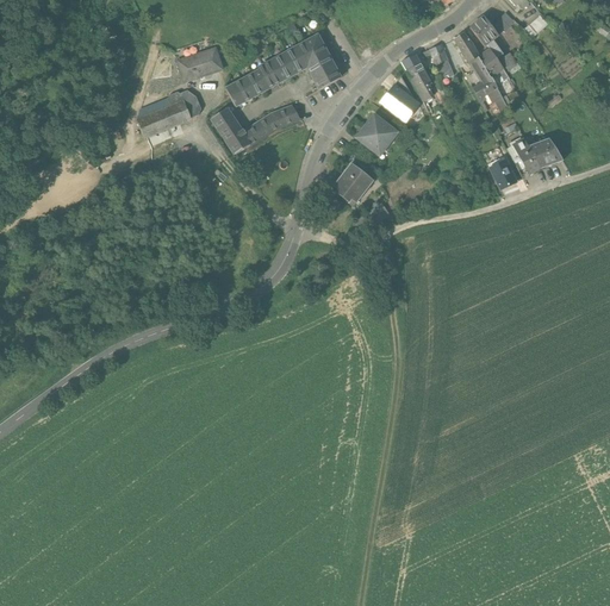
[(446,2),(444,0),(436,0),(437,1),(436,1),(443,12),(450,7),(447,1),(446,2)]
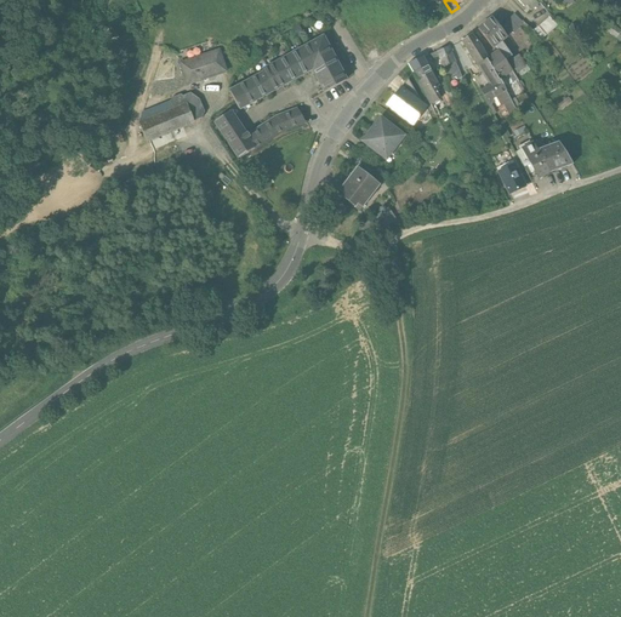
[(514,12),(505,22),(513,32),(524,22),(514,12)]
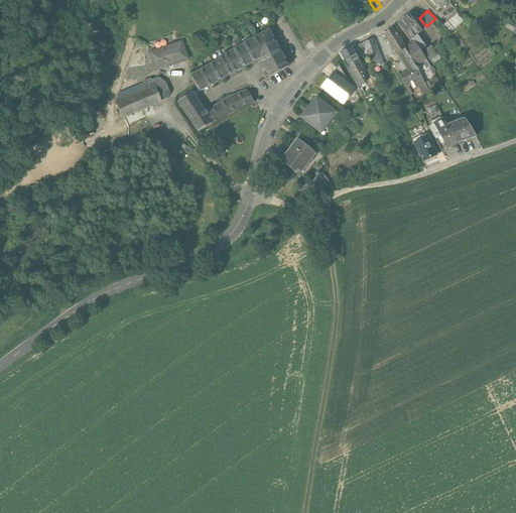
[(456,11),(442,22),(449,30),(463,18),(456,11)]
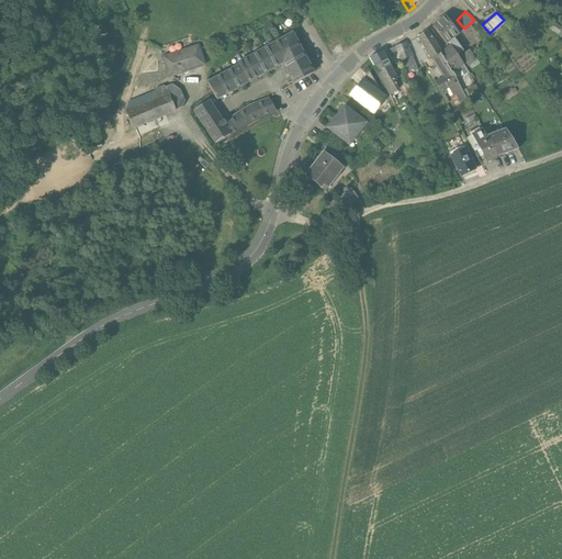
[(445,42),(451,37),(452,38),(459,33),(446,17),(433,25),(445,42)]
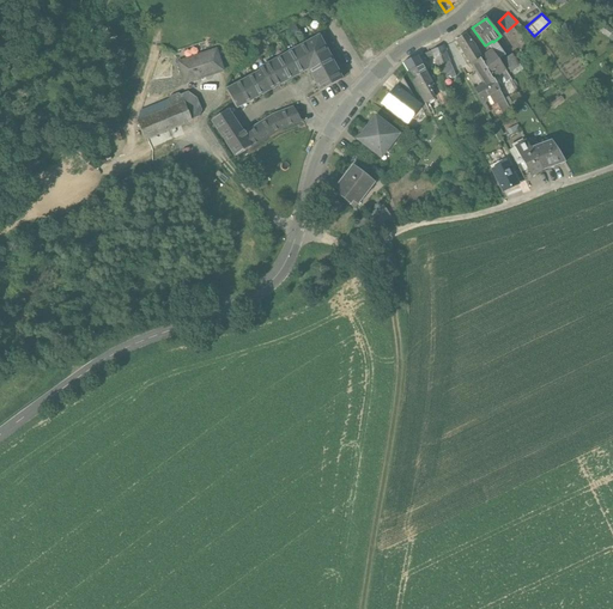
[(472,61),(481,55),(478,47),(466,31),(456,37),(472,61)]
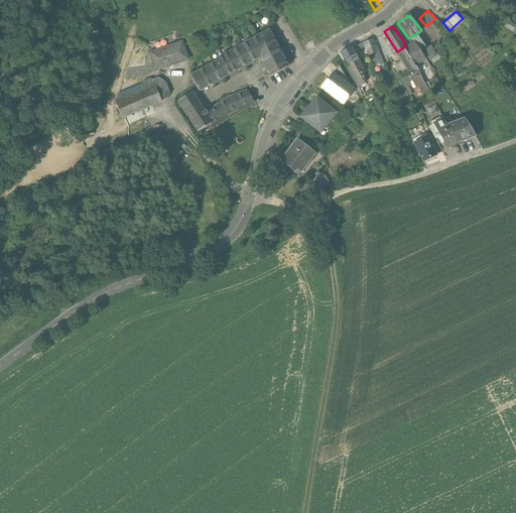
[(267,30),(251,39),(260,56),(270,75),(287,66),(267,30)]
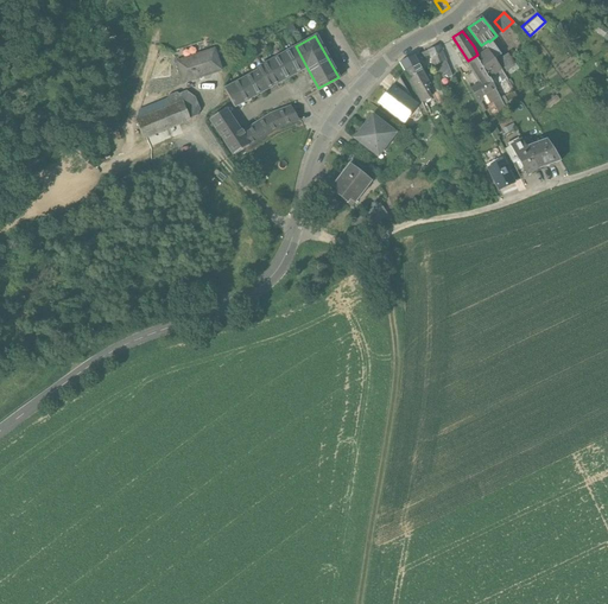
[(444,59),(447,58),(442,50),(439,43),(430,48),(434,62),(435,64),(444,59)]
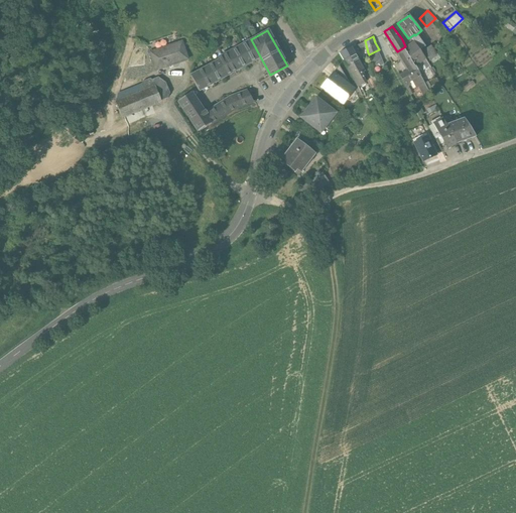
[(260,56),(251,39),(218,57),(219,58),(190,74),(199,89),(257,55),(259,57),(260,56)]
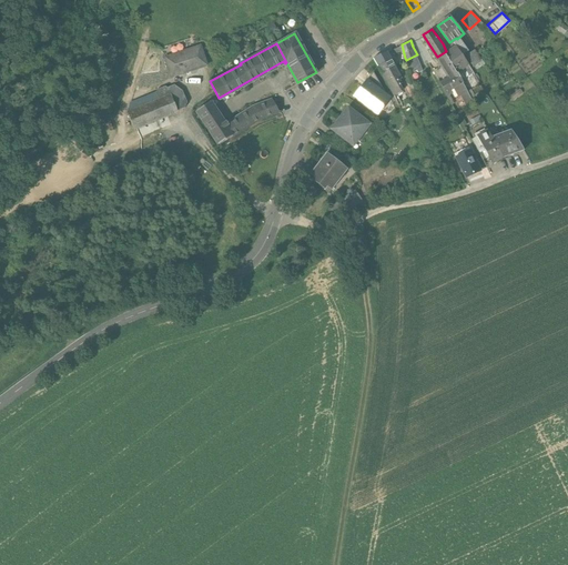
[(450,58),(450,59),(463,81),(464,80),(463,78),(472,72),(474,70),(463,53),(456,44),(447,51),(450,58)]
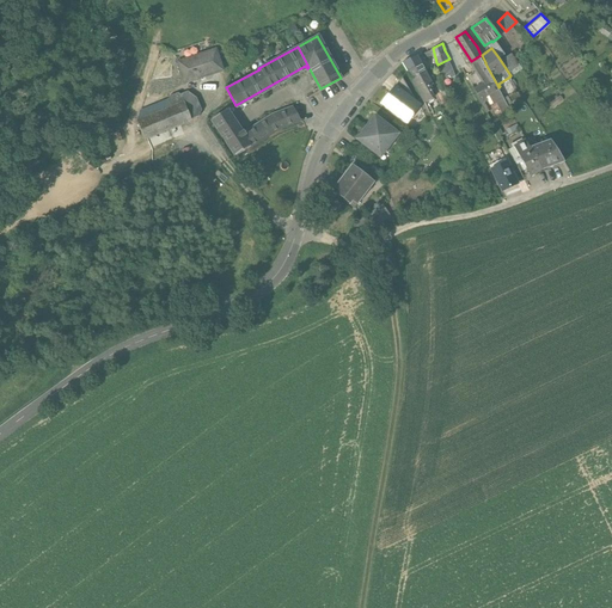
[(177,61),(184,81),(221,69),(214,49),(177,61)]
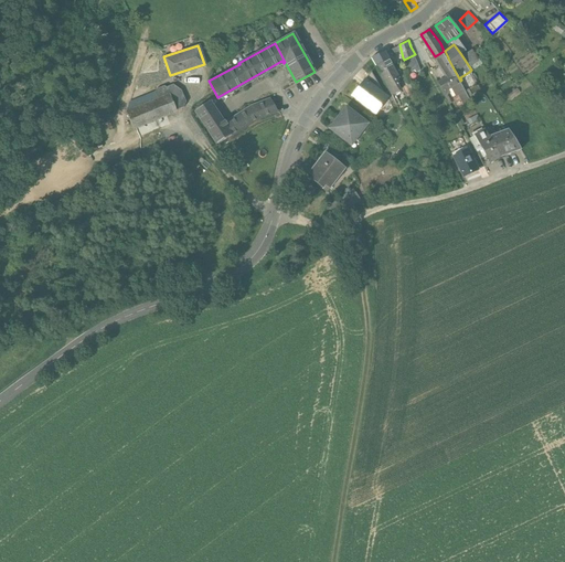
[(465,54),(471,64),(480,59),(473,49),(465,54)]
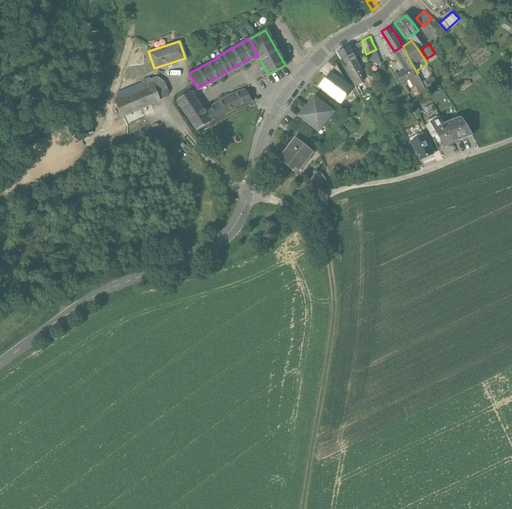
[(349,45),(337,50),(341,57),(352,51),(349,45)]
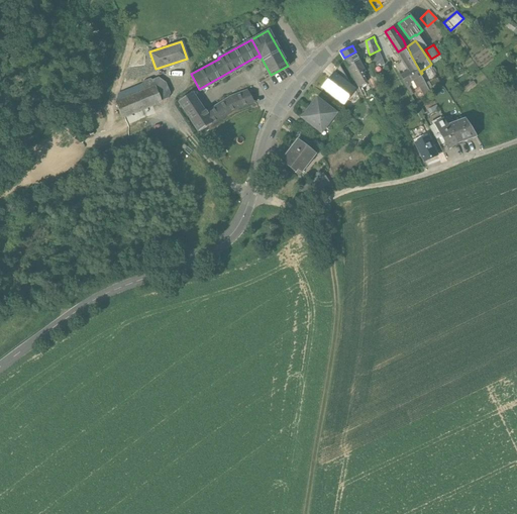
[(402,58),(410,54),(406,46),(398,52),(402,58)]
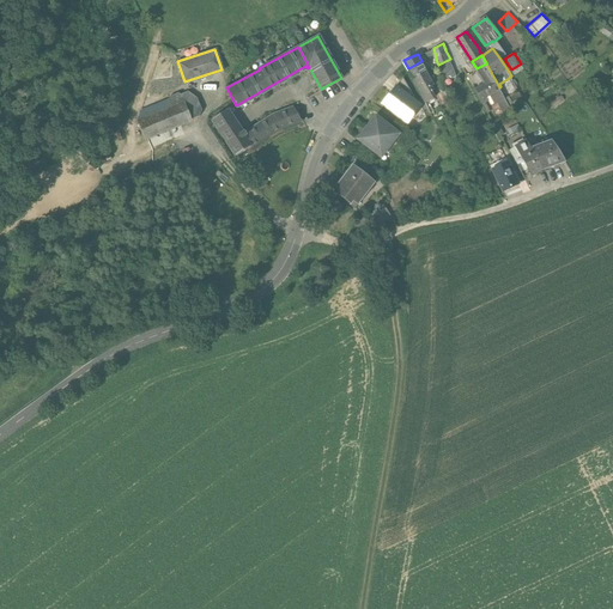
[(441,72),(449,68),(451,67),(448,60),(438,65),(441,72)]
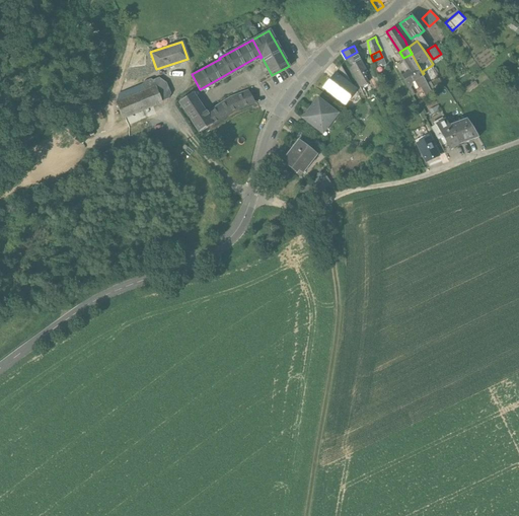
[(357,52),(346,58),(350,64),(360,58),(357,52)]
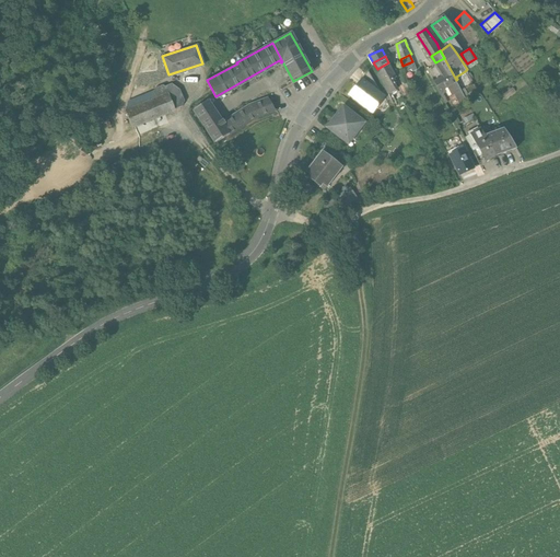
[(442,88),(456,80),(444,58),(435,62),(443,74),(440,77),(439,74),(433,77),(440,90),(442,88)]
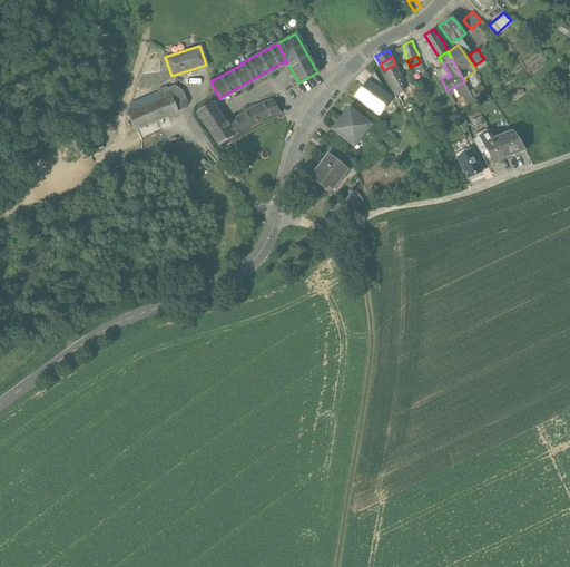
[(395,64),(384,70),(391,82),(402,77),(403,76),(395,64)]
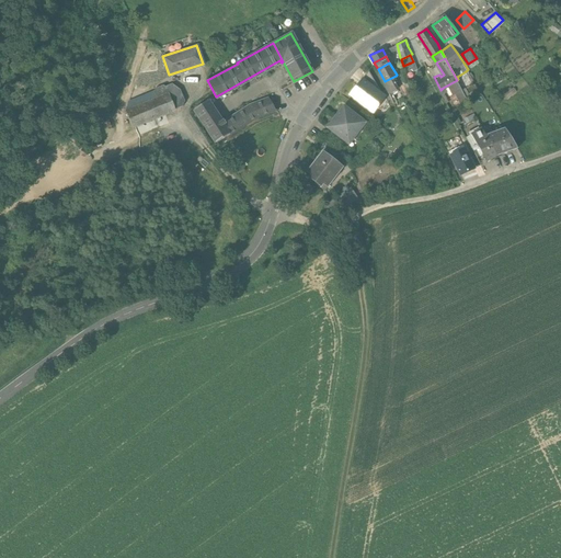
[(368,69),(363,77),(373,84),(371,86),(378,91),(380,89),(368,69)]
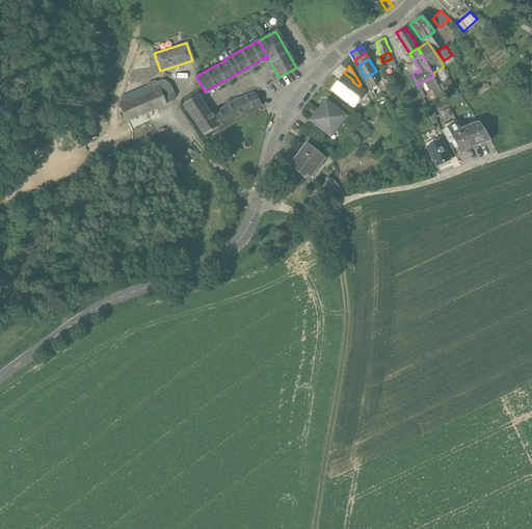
[(386,78),(389,76),(384,67),(379,70),(381,76),(384,75),(386,78)]
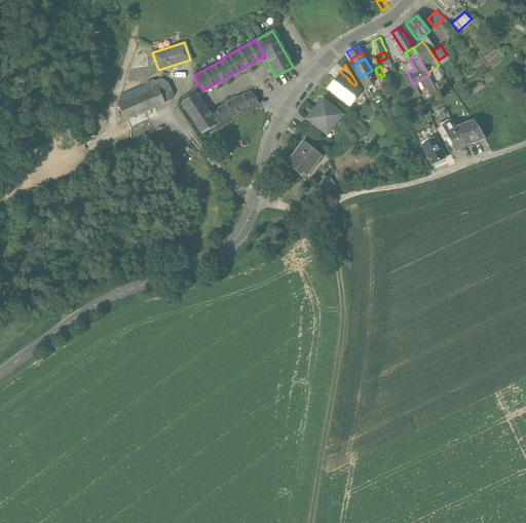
[(371,71),(361,76),(365,82),(365,86),(368,90),(377,85),(374,80),(374,76),(371,71)]
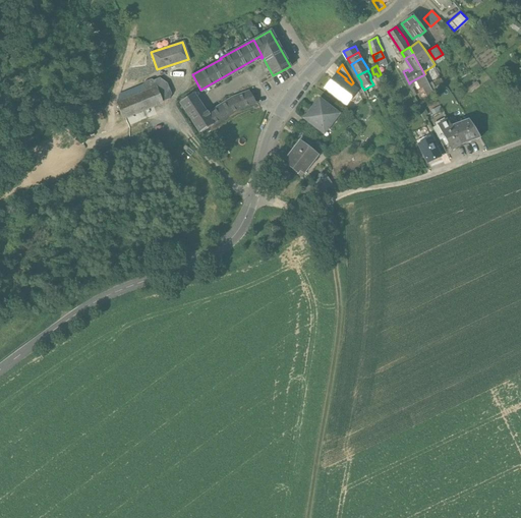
[(356,89),(351,84),(345,79),(346,78),(337,71),(325,85),(346,102),(351,96),(352,96),(351,95),(356,89)]
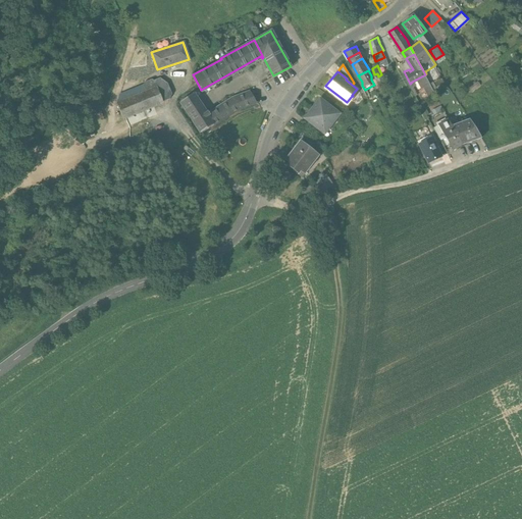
[(156,86),(117,102),(123,115),(169,97),(161,76),(154,79),(156,86)]
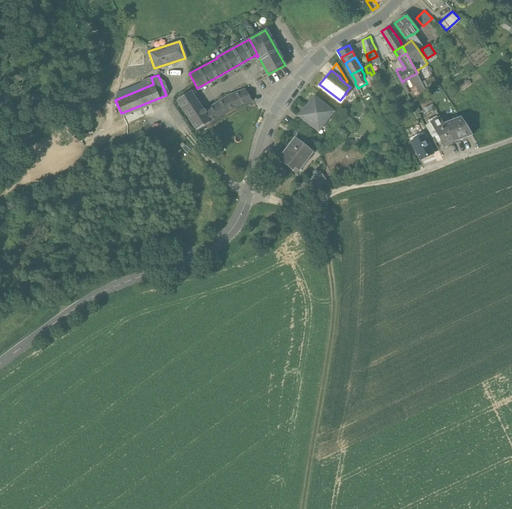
[(428,92),(421,80),(416,83),(422,95),(428,92)]
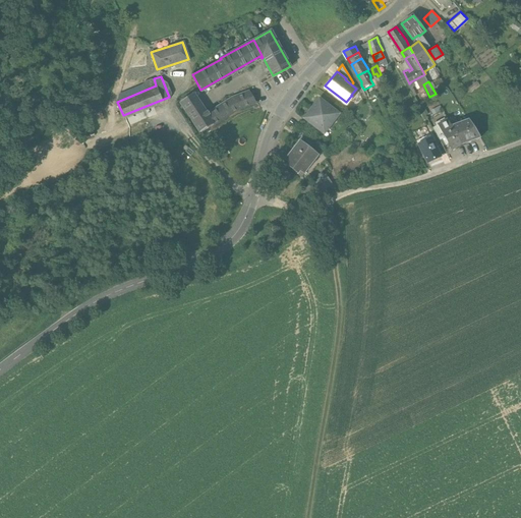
[(208,114),(214,122),(239,106),(255,100),(250,91),(233,97),(208,114)]
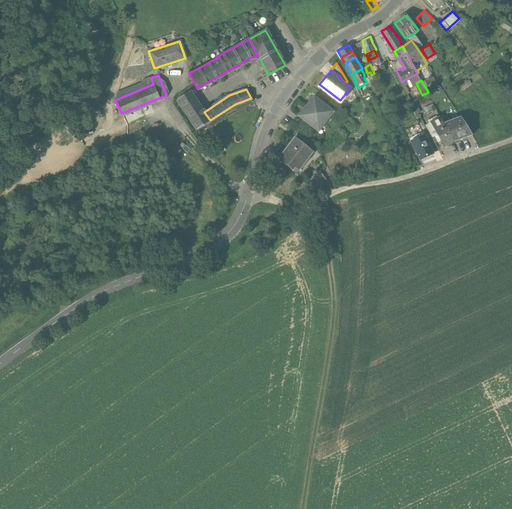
[(197,128),(210,120),(204,112),(189,91),(189,90),(188,90),(188,91),(176,98),(197,128)]
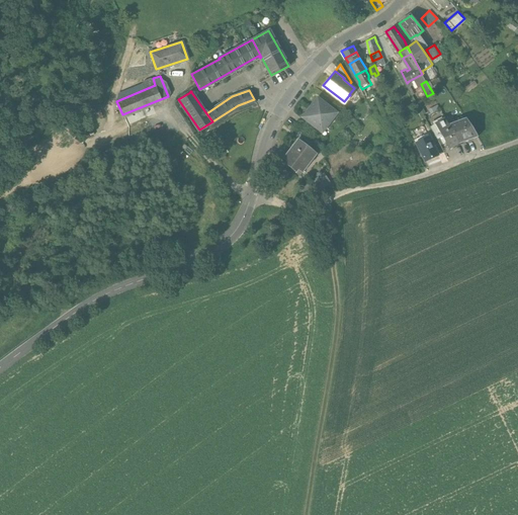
[(337,110),(318,96),(303,115),(322,131),(337,110)]
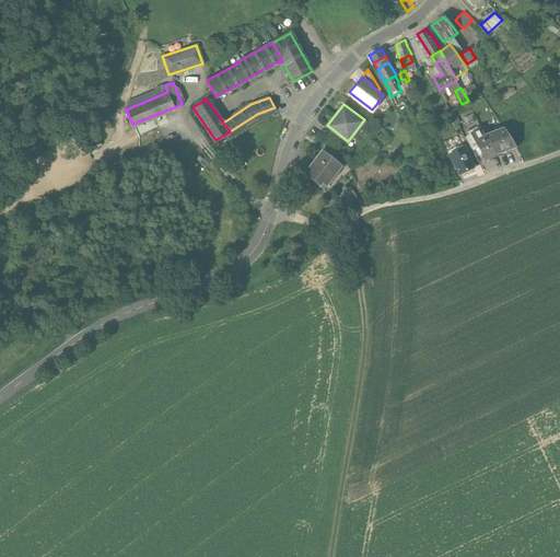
[(486,135),(481,126),(470,132),(481,152),(485,159),(496,153),(486,135)]
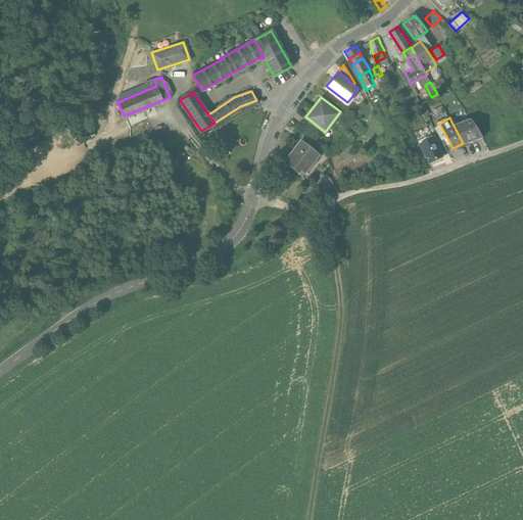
[(471,119),(454,126),(463,143),(481,136),(471,119)]
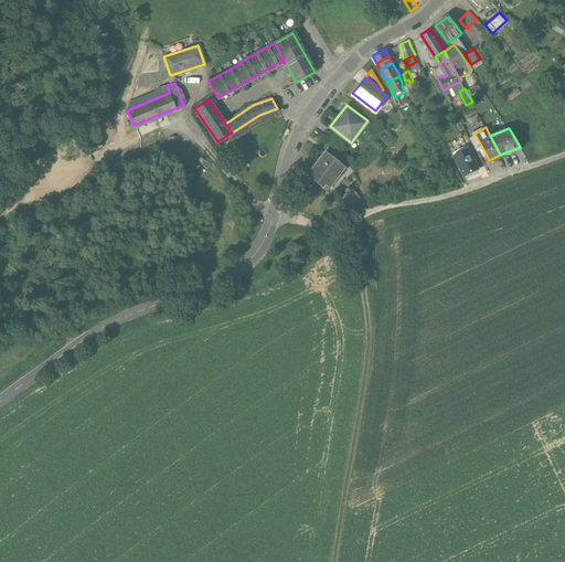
[(486,154),(475,134),(469,137),(480,157),(486,154)]
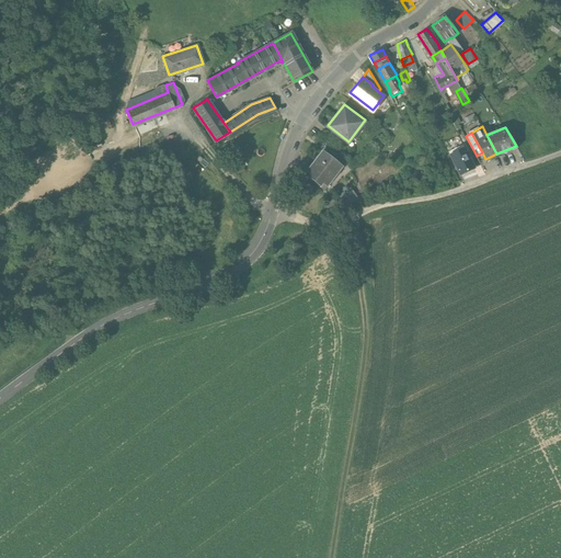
[(462,145),(449,151),(461,173),(477,164),(473,158),(471,159),(466,148),(465,148),(462,145)]
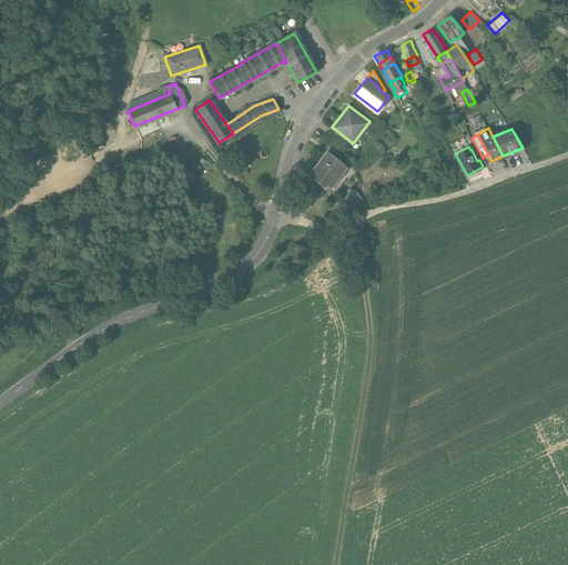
[(347,168),(326,151),(311,172),(315,175),(312,179),(328,192),(347,168)]
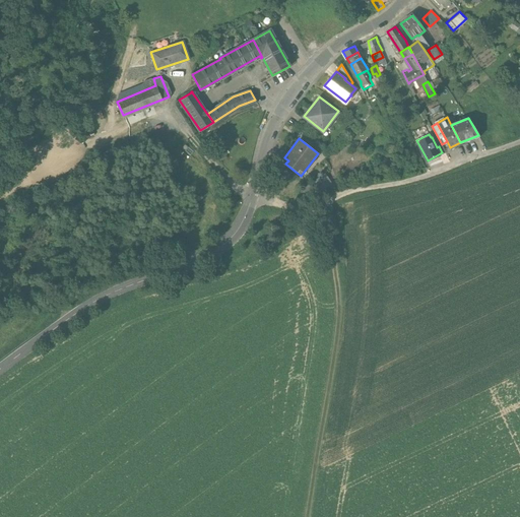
[(325,173),(302,188),(308,198),(332,183),(325,173)]
